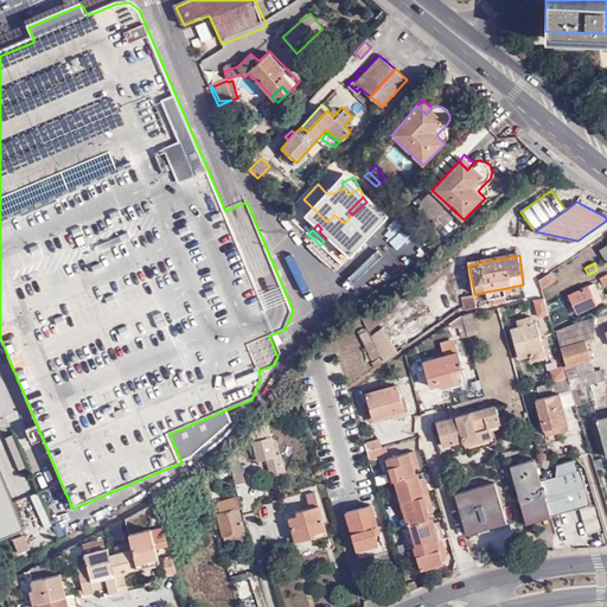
[(474,294),(470,268),(461,269),(458,276),(461,296),(474,294)]
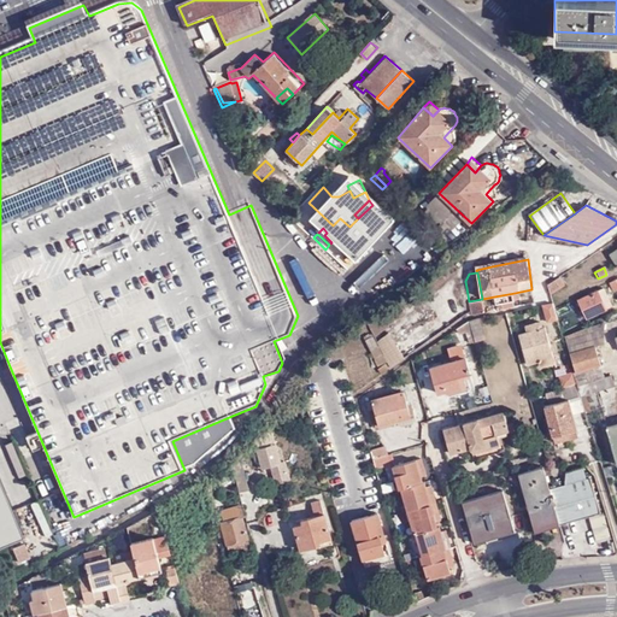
[(563,288),(559,277),(548,285),(551,295),(563,288)]
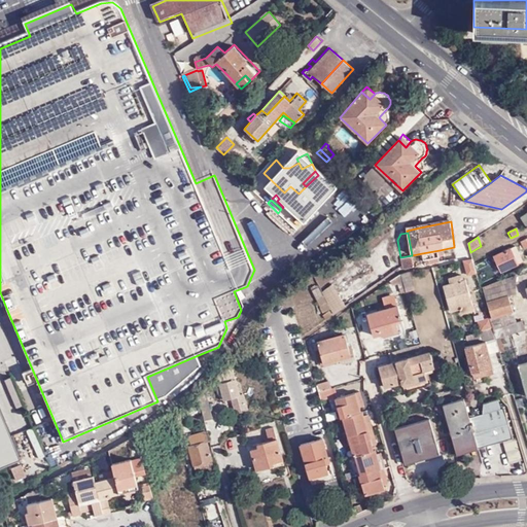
[(498,270),(521,259),(514,245),(492,255),(498,270)]
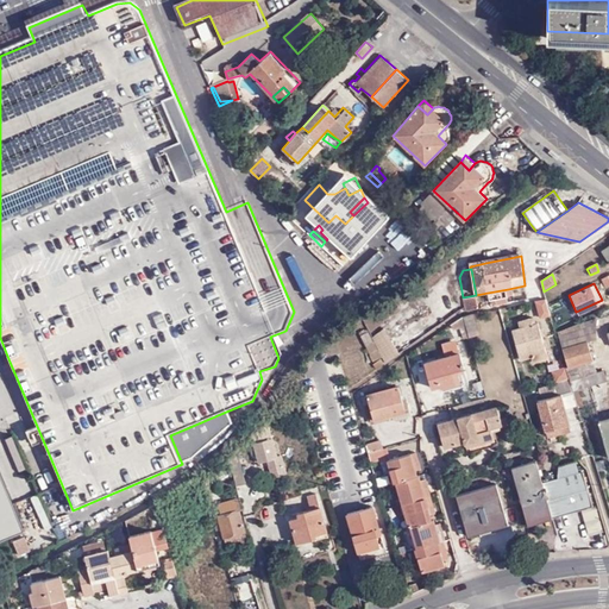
[(508,289),(488,293),(490,307),(512,303),(508,289)]
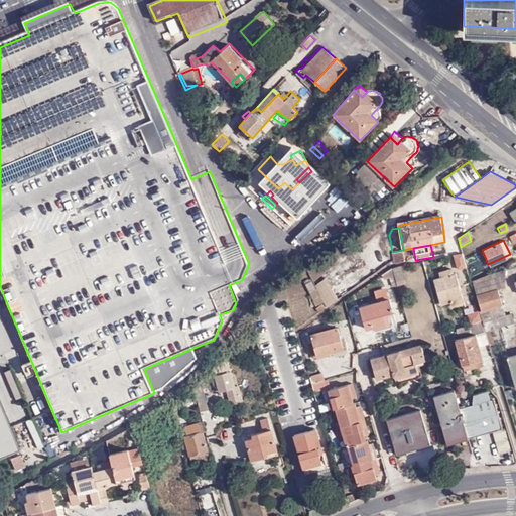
[(392,252),(395,264),(406,262),(403,250),(392,252)]
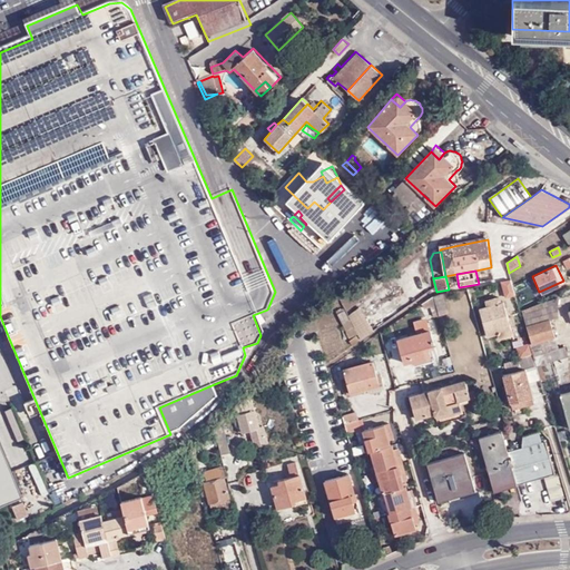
[(513,285),(511,281),(501,283),(504,297),(516,294),(513,285)]
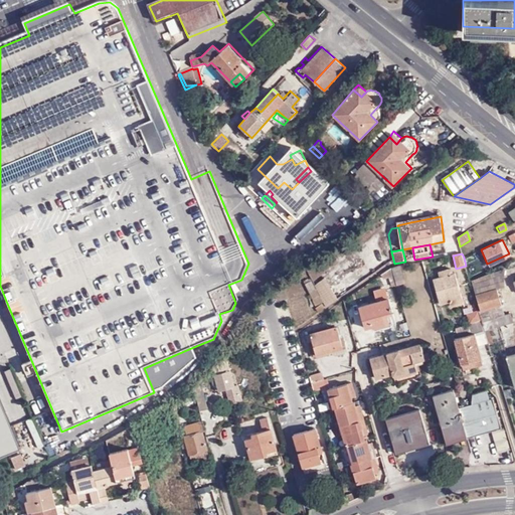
[(438,273),(439,277),(453,273),(452,269),(438,273)]
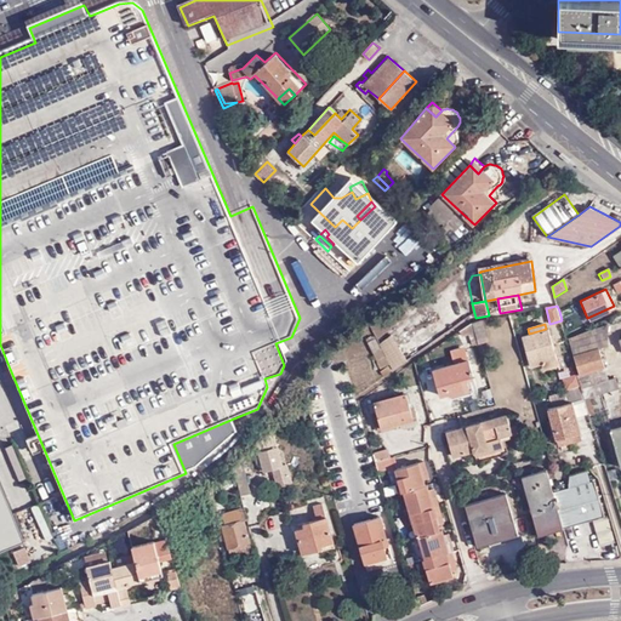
[(580,385),(585,398),(585,400),(598,397),(597,393),(620,385),(617,375),(610,377),(600,346),(609,343),(610,324),(570,340),(580,376),(577,376),(580,382),(580,385)]
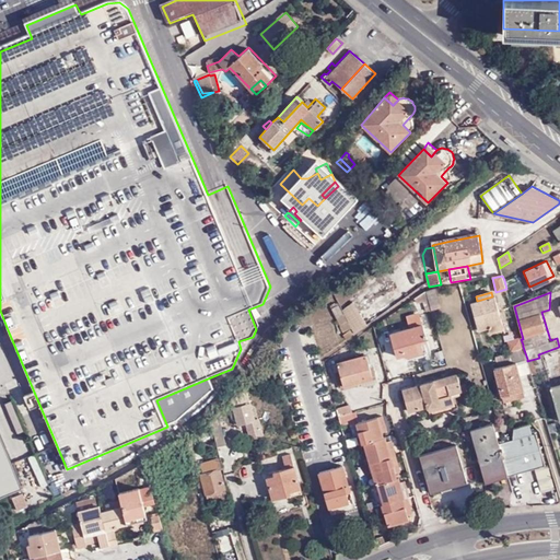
[(493,296),(492,296),(477,301),(470,303),(478,329),(488,327),(489,331),(503,328),(493,296)]
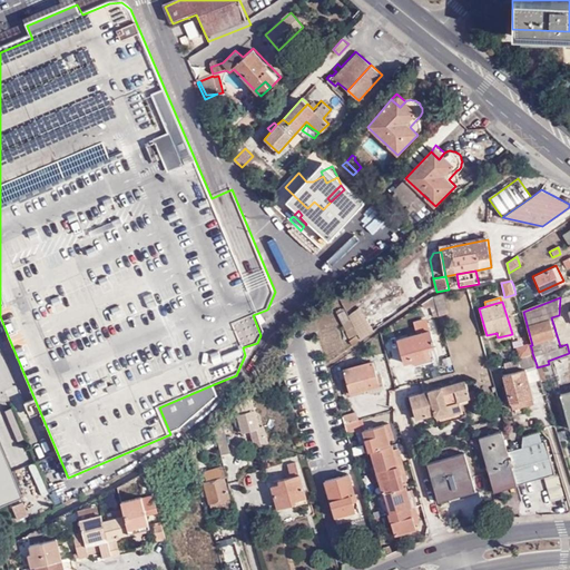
[(362,340),(375,331),(366,317),(357,305),(346,313),(350,320),(357,333),(362,340)]
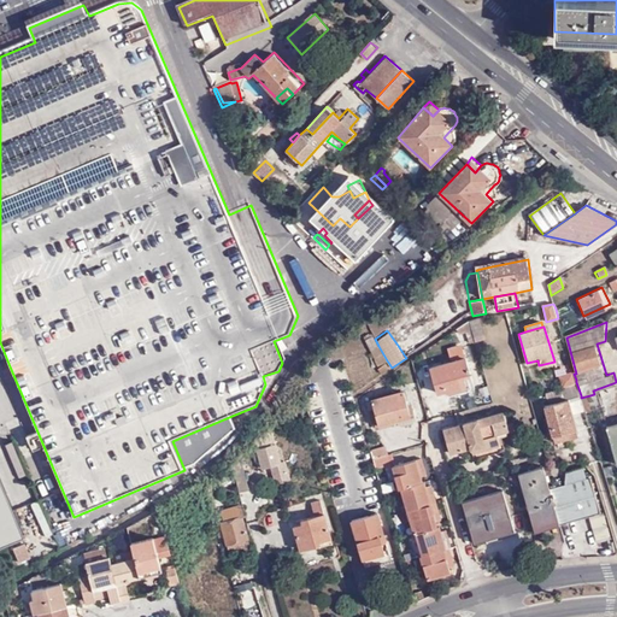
[(375,339),(371,334),(364,338),(369,350),(378,346),(375,339)]
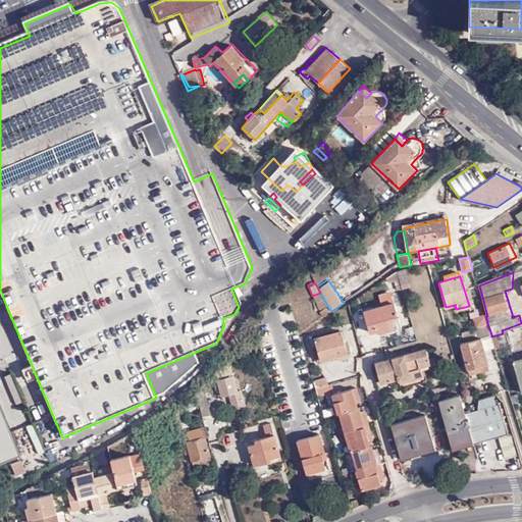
[(377,296),(380,305),(394,302),(389,292),(377,296)]
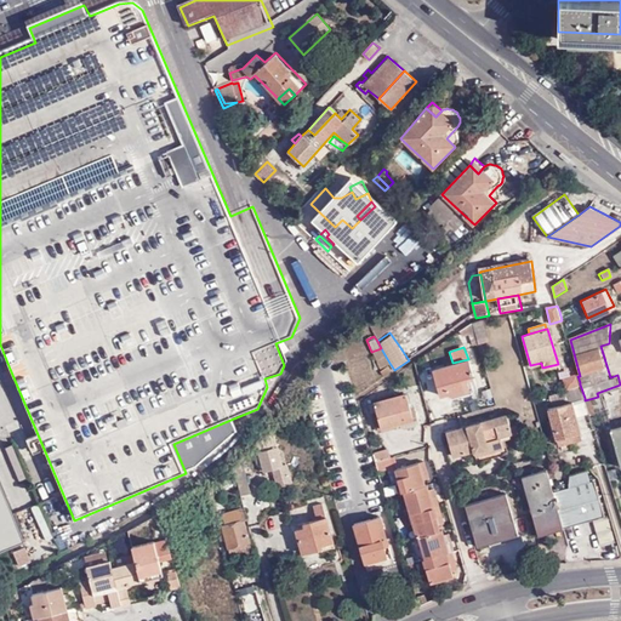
[(389,363),(381,348),(371,352),(380,369),(389,363)]
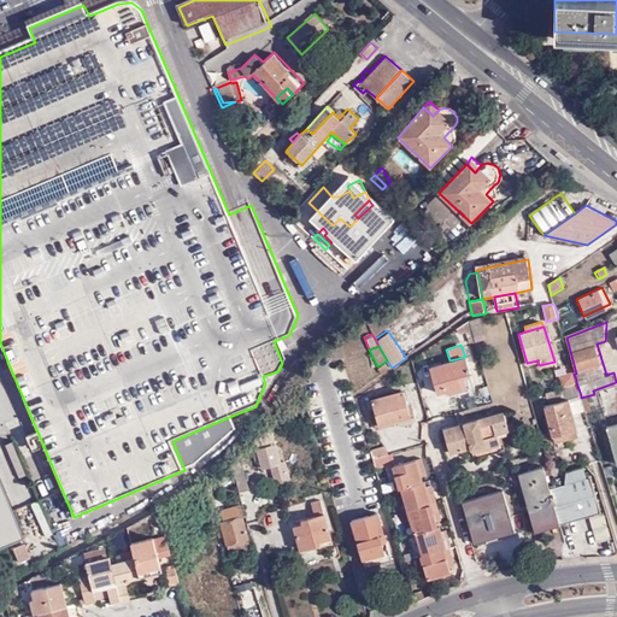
[(465,357),(450,360),(430,366),(438,392),(450,389),(450,391),(466,385),(463,372),(470,370),(465,357)]
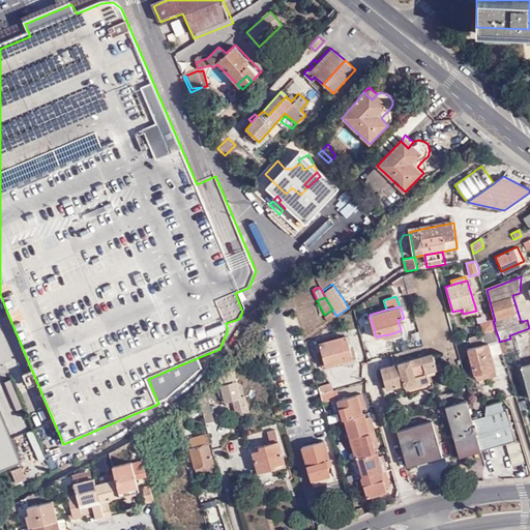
[(328,322),(335,317),(332,312),(325,317),(328,322)]
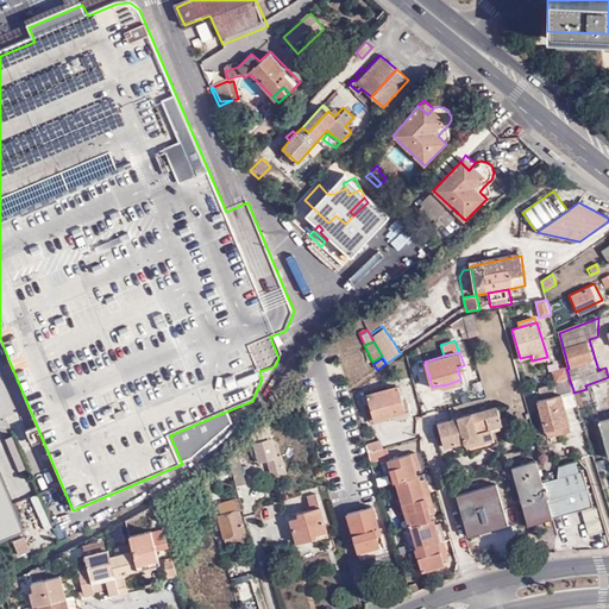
[(554,381),(569,375),(566,369),(565,364),(551,369),(554,381)]
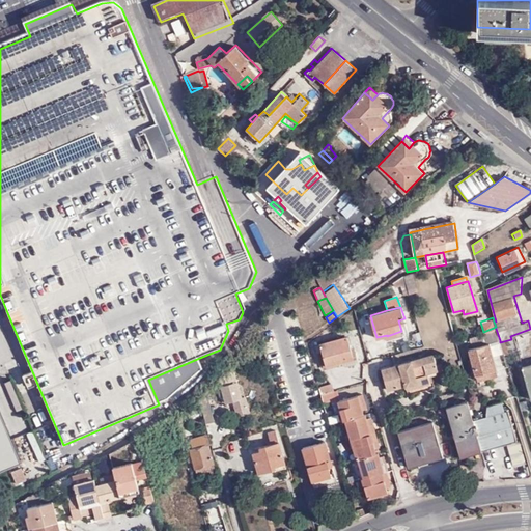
[(491,344),(500,340),(496,329),(482,333),(484,338),(485,342),(490,342),(491,344)]
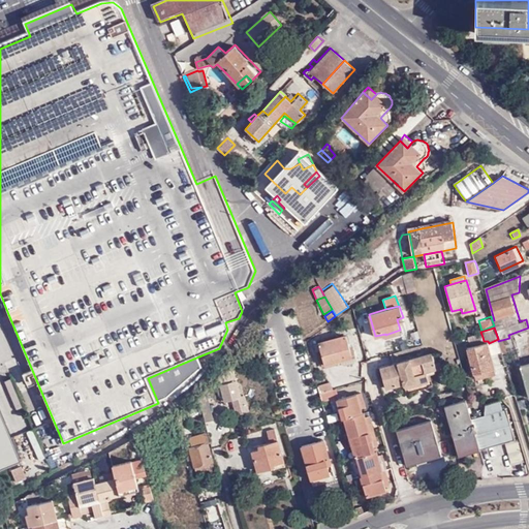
[(318,341),(324,363),(340,358),(340,355),(350,352),(345,333),(318,341)]
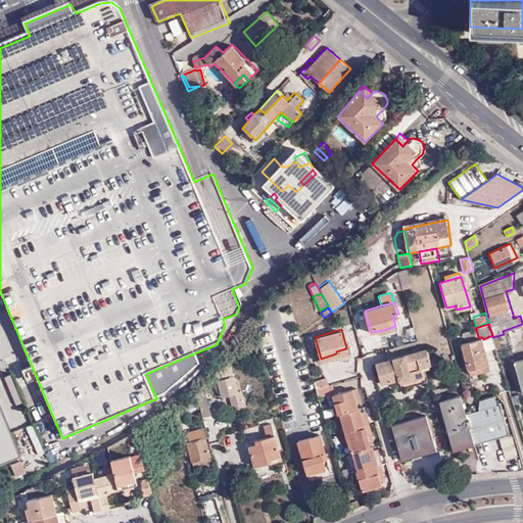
[(478,337),(477,333),(467,336),(468,341),(478,337)]
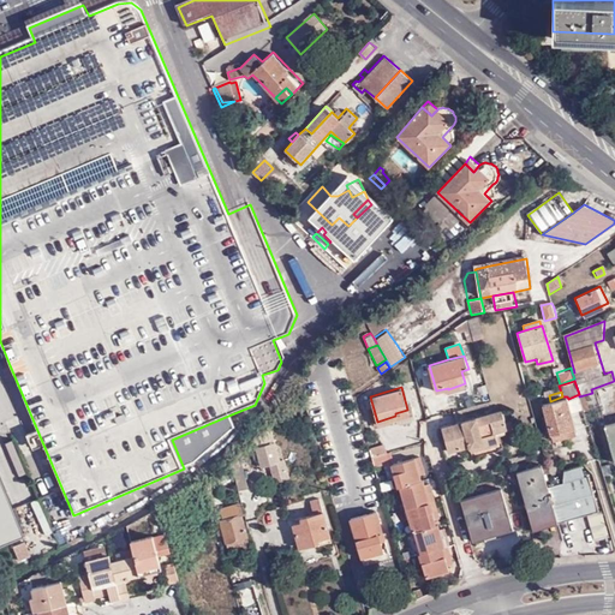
[(579,394),(568,399),(572,411),(584,408),(579,396),(579,394)]
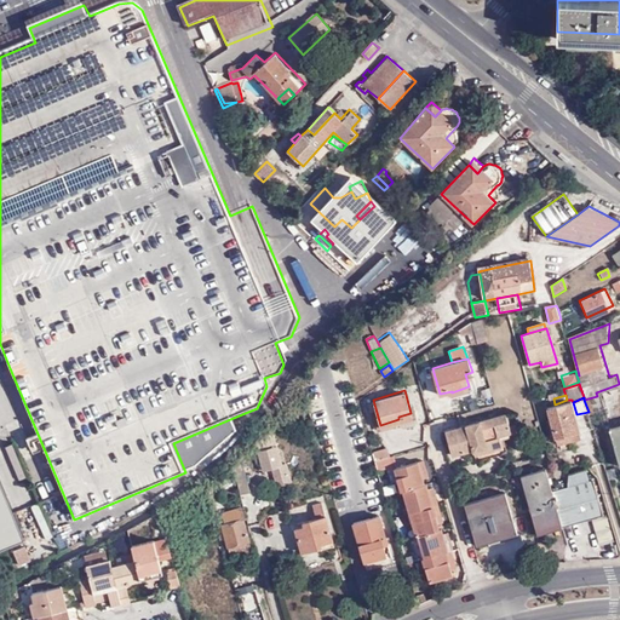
[(558,437),(580,430),(577,414),(573,402),(572,400),(567,400),(555,405),(549,406),(558,437)]
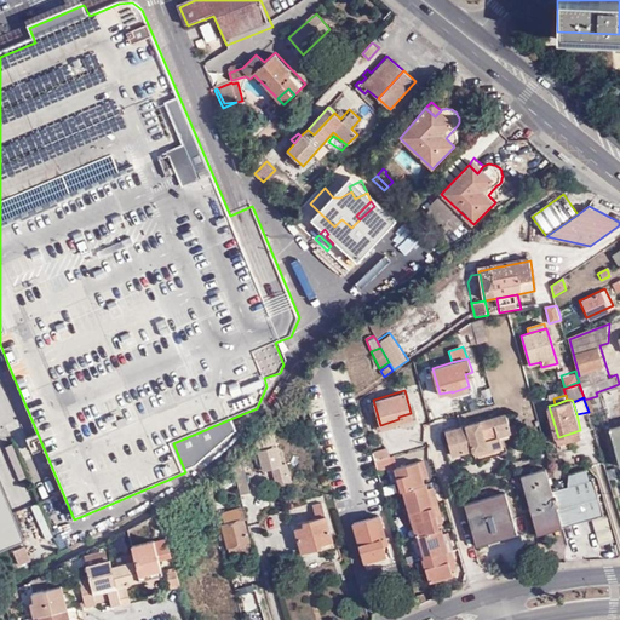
[(499,415),(506,438),(512,436),(505,413),(499,415)]
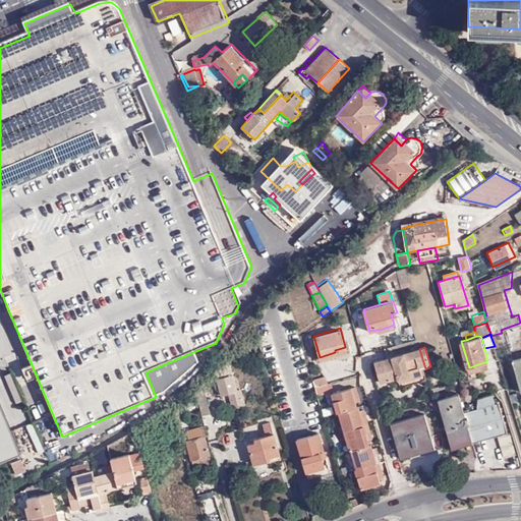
[(419,348),(373,362),(380,382),(397,375),(401,387),(428,379),(425,368),(419,349),(419,348)]
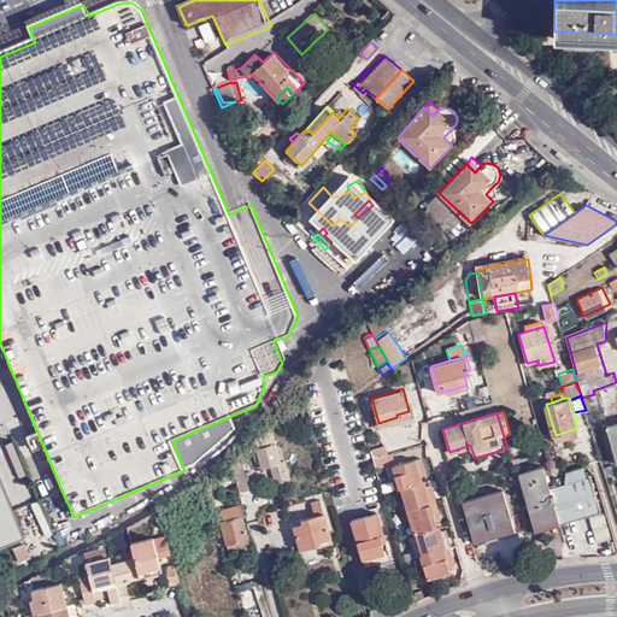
[(235,430),(229,417),(172,441),(184,470),(197,466),(235,430)]
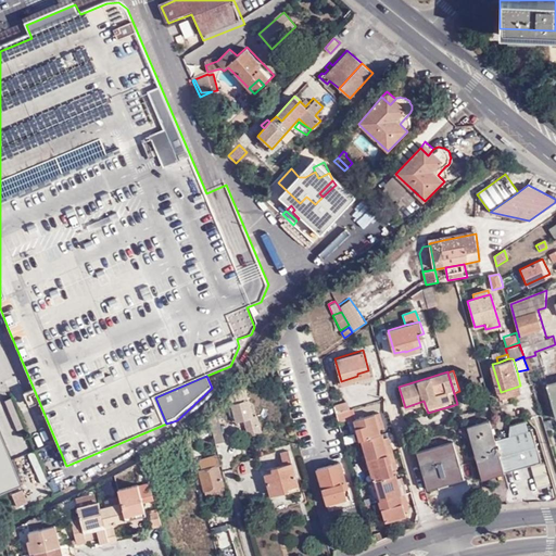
[(555,417),(555,381),(546,384),(555,418),(555,417)]
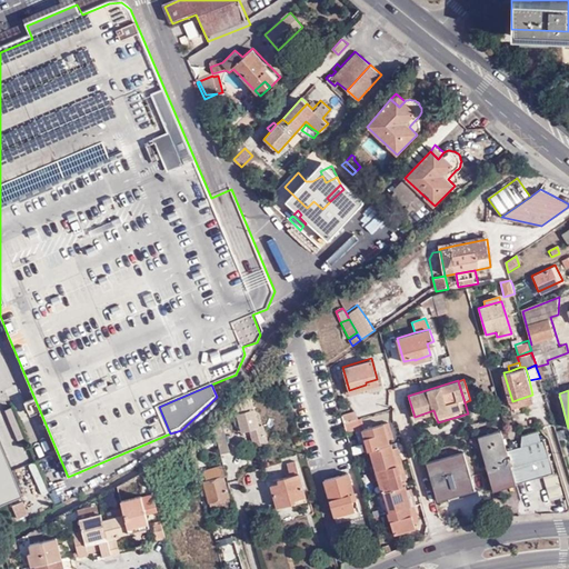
[(535,400),(532,395),(512,401),(513,407),(535,400)]
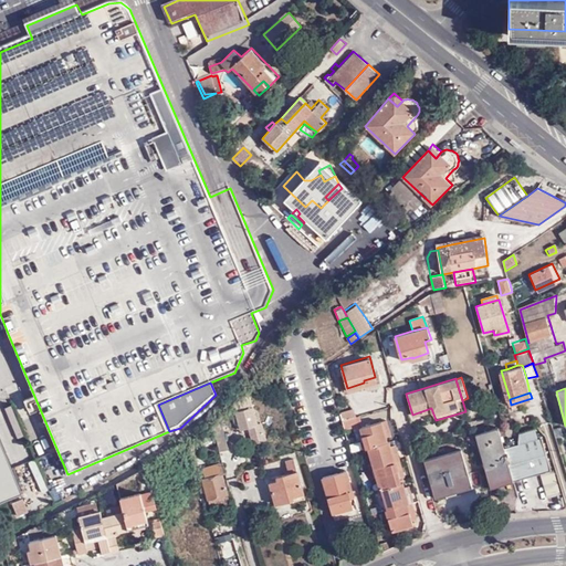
[(254,427),(255,427),(245,395),(230,409),(238,432),(254,427)]
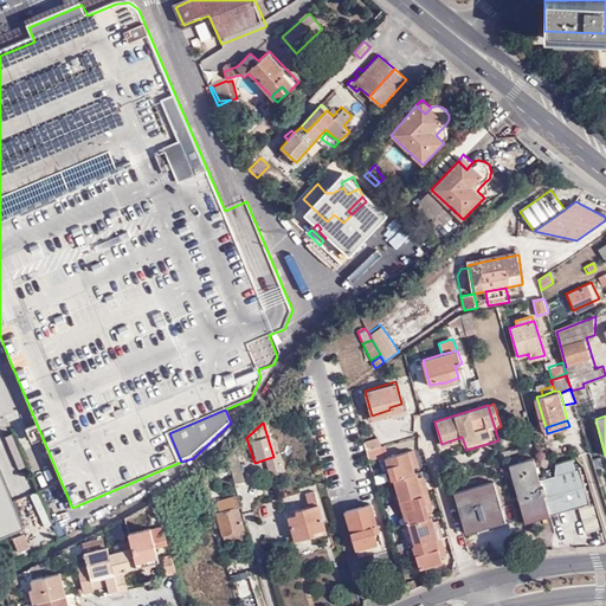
[(378,438),(363,443),(366,451),(380,446),(378,438)]
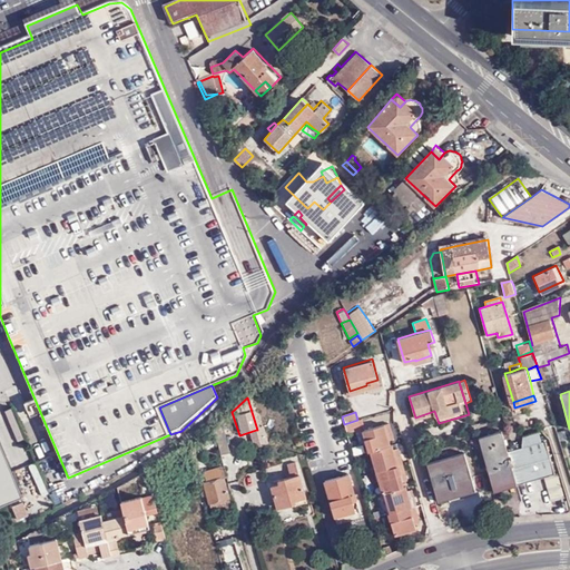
[(344,424),(342,416),(334,419),(338,434),(346,432),(344,424)]
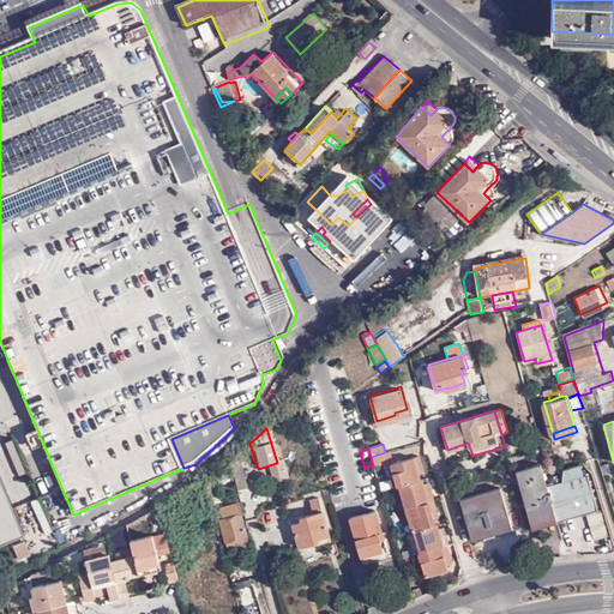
[(387,462),(385,452),(371,457),(373,465),(387,462)]
